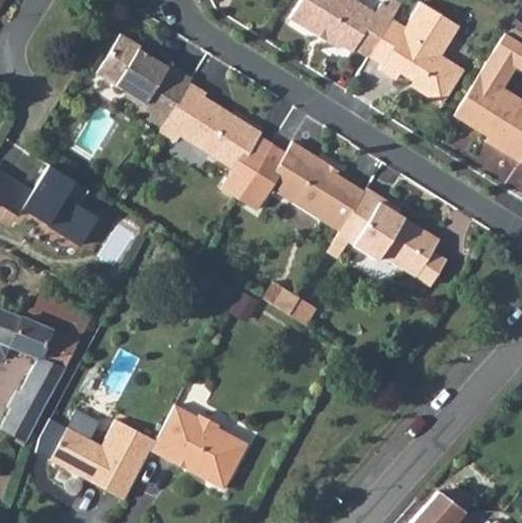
[(355,49),(368,58),(368,57),(392,20),(396,13),(386,7),(379,4),(374,13),(351,0),(302,0),(290,20),(336,47),(343,46),(351,52),(355,49)]
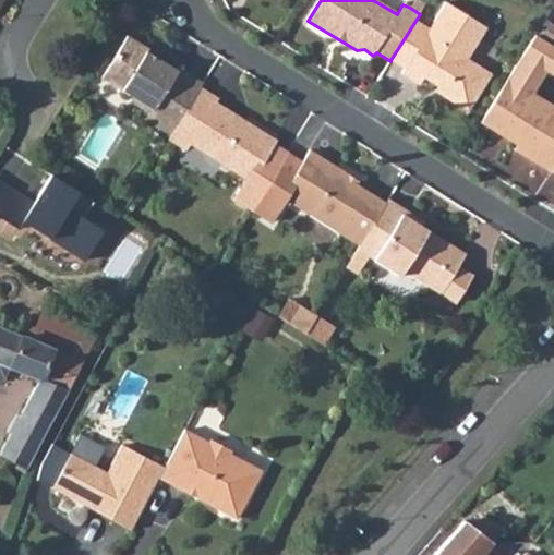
[(414,0),(410,8),(420,14),(425,5),(414,0)]
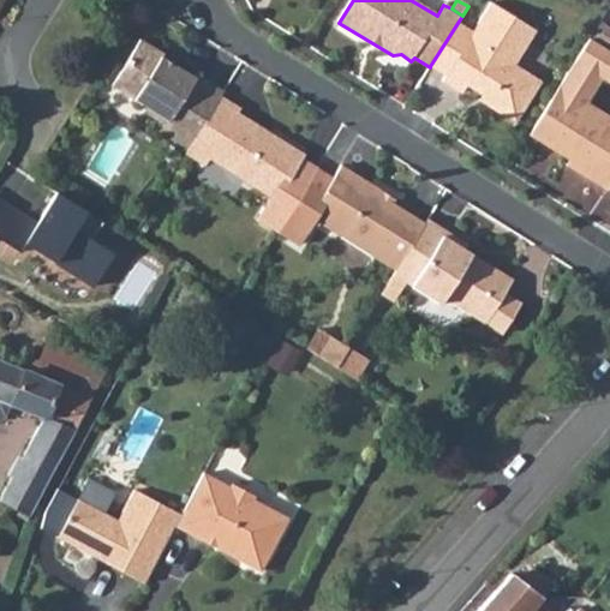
[(472,33),(446,76),(442,83),(461,94),(465,87),(488,100),(490,107),(512,121),(538,79),(513,64),(533,30),(490,4),(472,33)]
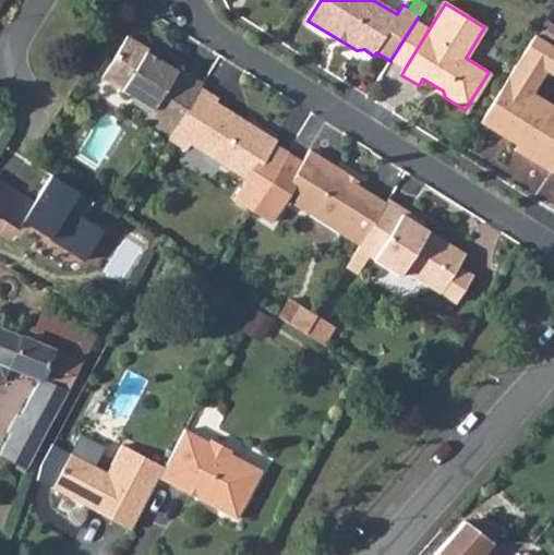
[(416,21),(390,60),(405,69),(429,29),(416,21)]
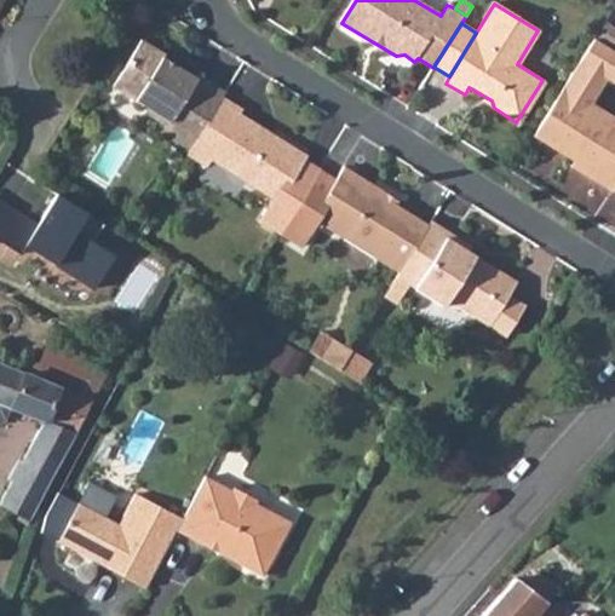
[(614,49),(595,36),(580,59),(608,76),(614,80),(614,49)]
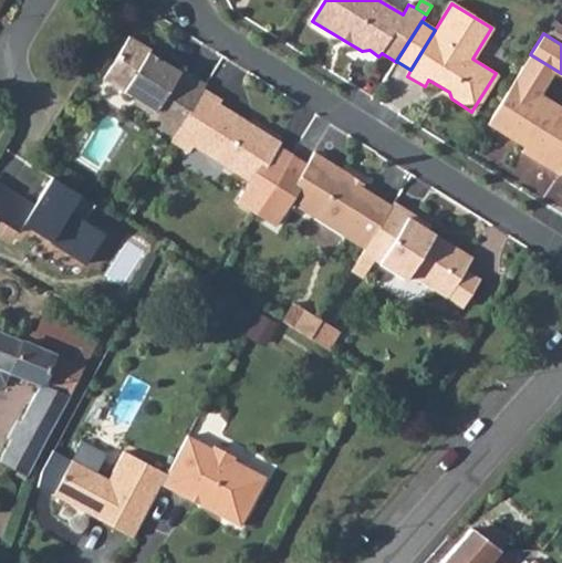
[(131,103),(155,118),(160,111),(183,125),(206,90),(208,85),(183,69),(180,72),(165,62),(163,66),(151,59),(154,52),(134,40),(108,81),(128,93),(131,103)]
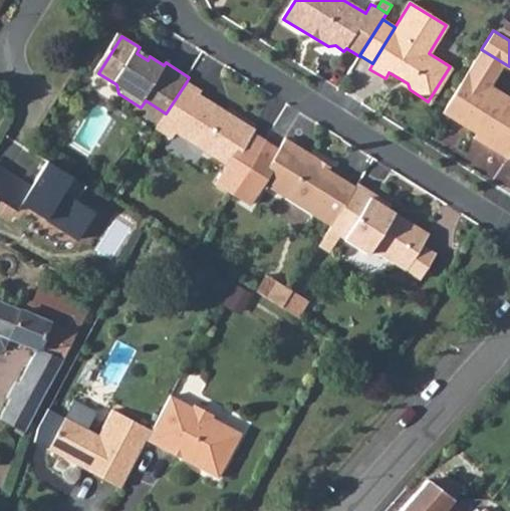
[(481,49),(443,110),(477,132),(484,131),(490,135),(485,143),(508,158),(509,156),(509,94),(492,83),(504,63),(481,49)]
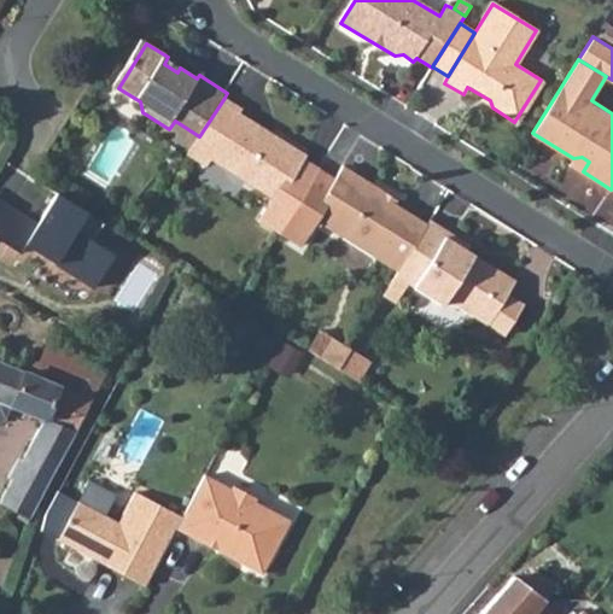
[(191,151),(188,156),(208,168),(214,161),(274,197),(261,218),(282,233),(321,169),(305,161),(308,157),(240,116),(244,110),(225,98),(199,136),(191,151)]
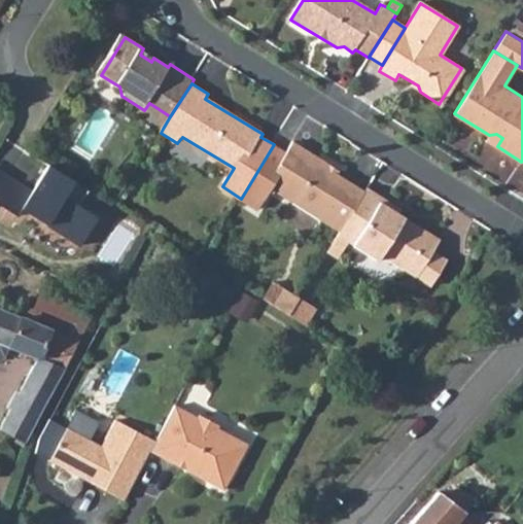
[(144,110),(141,115),(163,129),(170,116),(149,103),(144,110)]
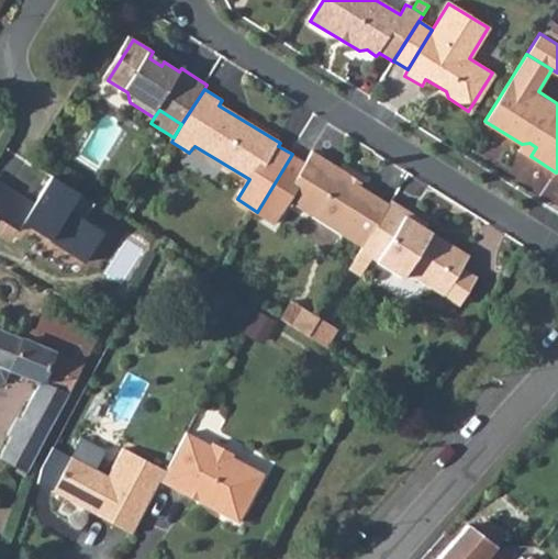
[(522,144),(519,149),(531,156),(536,147),(529,143),(522,144)]
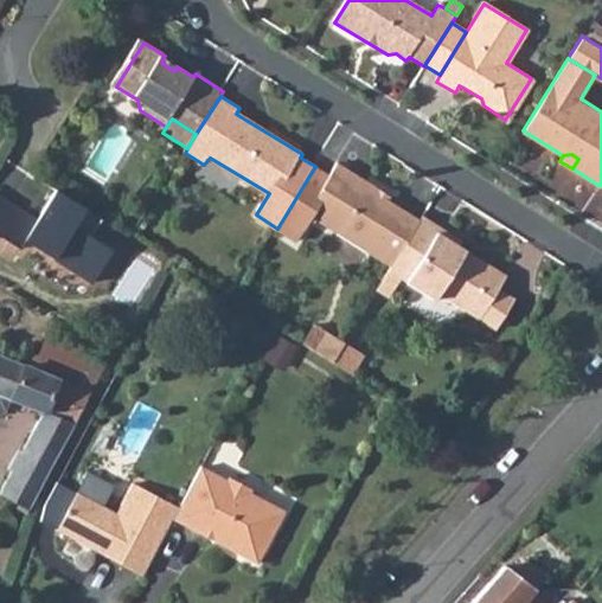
[(380,190),(339,164),(331,177),(315,166),(277,229),(299,242),(313,218),(392,267),(421,220),(378,193),(380,190)]
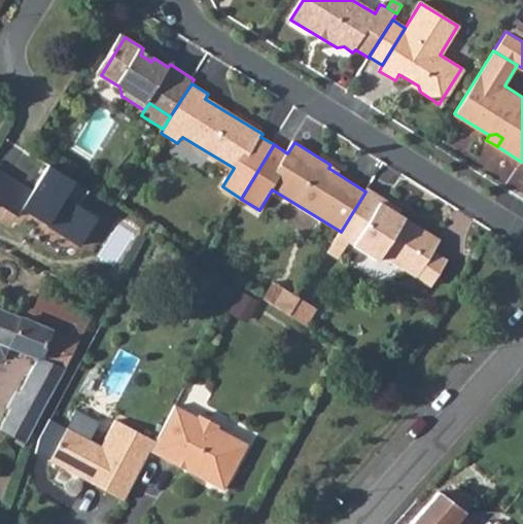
[(91,195),(9,143),(0,156),(0,210),(22,224),(27,215),(84,252),(102,223),(80,210),(91,195)]
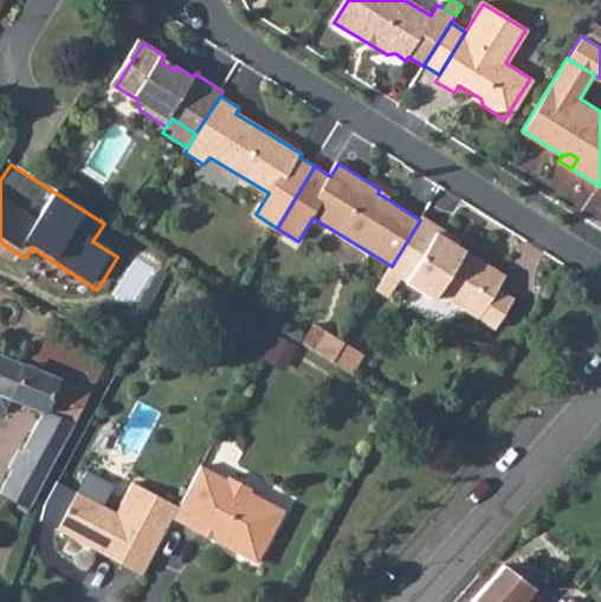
[(392,266),(389,269),(438,298),(446,295),(480,317),(499,286),(504,278),(489,269),(488,263),(460,245),(464,240),(424,214),(420,220),(392,266)]
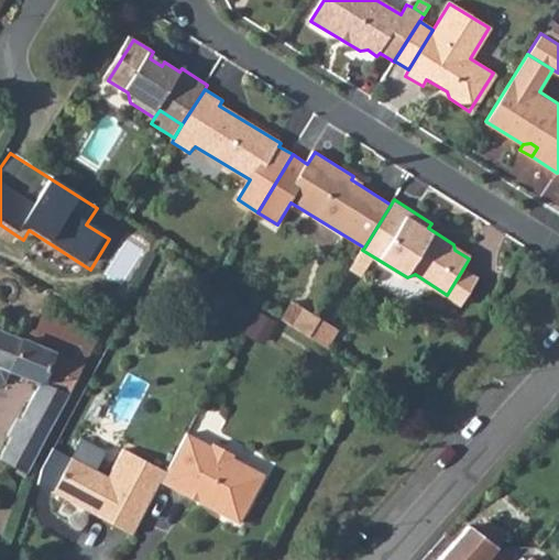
[(464,266),(447,295),(461,304),(479,275),(464,266)]
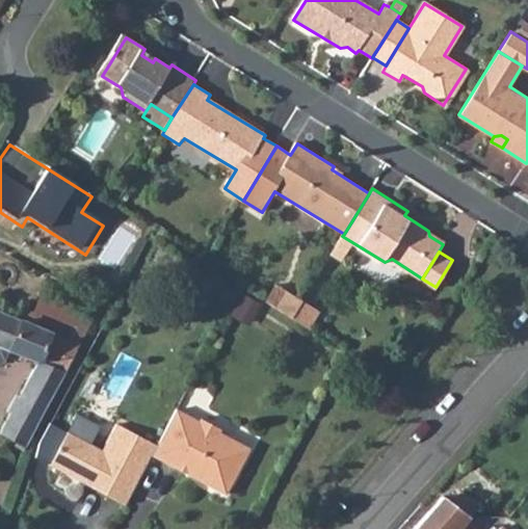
[(275,307),(292,317),(302,299),(286,289),(275,307)]
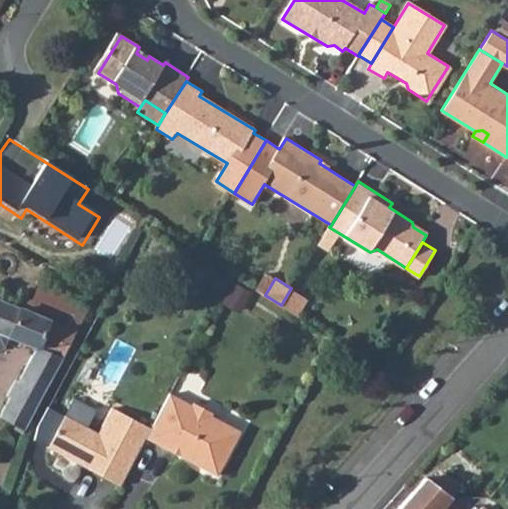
[(28,299),(24,308),(84,332),(94,309),(45,288),(38,303),(28,299)]
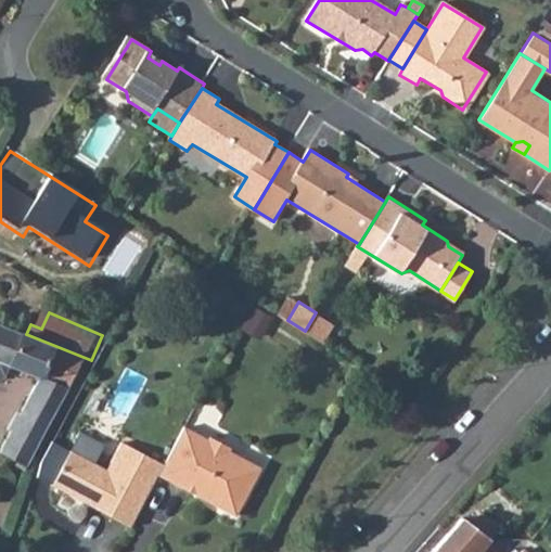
[(316,312),(305,331),(322,342),(334,323),(316,312)]
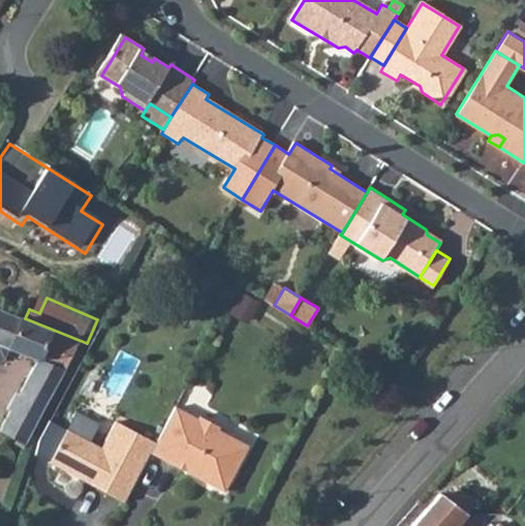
[(0,308),(0,346),(8,350),(37,361),(21,393),(19,391),(9,409),(11,411),(3,431),(21,441),(19,445),(25,449),(87,343),(25,318),(0,308)]
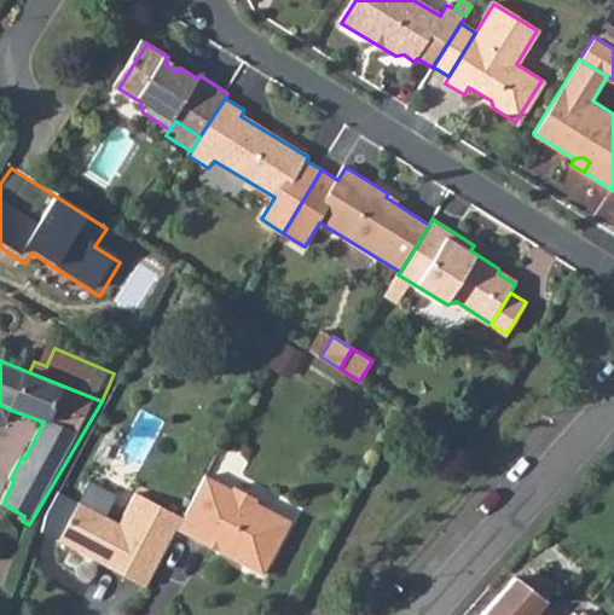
[(185,520),(179,531),(262,573),(290,521),(256,503),(258,498),(233,486),(231,489),(207,477),(185,520)]
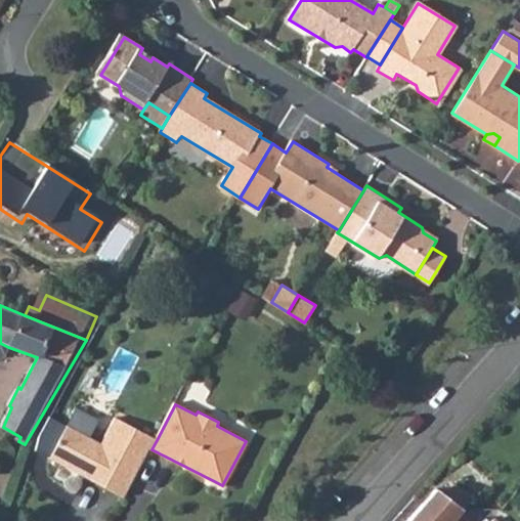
[(51,460),(126,498),(152,449),(157,440),(117,420),(102,446),(68,428),(51,460)]
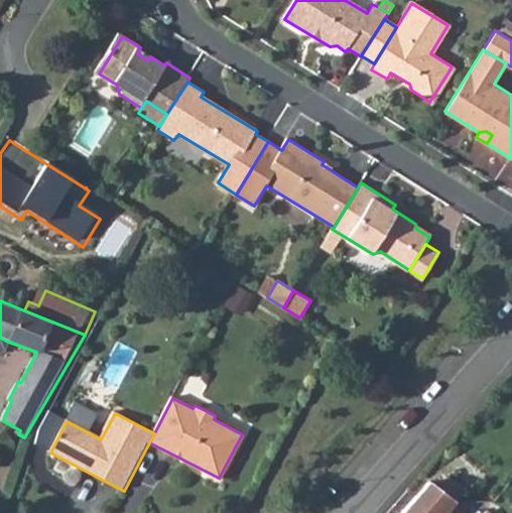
[(452,512),(457,508),(459,505),(469,492),(452,480),(436,486),(431,483),(407,512),(452,512)]
